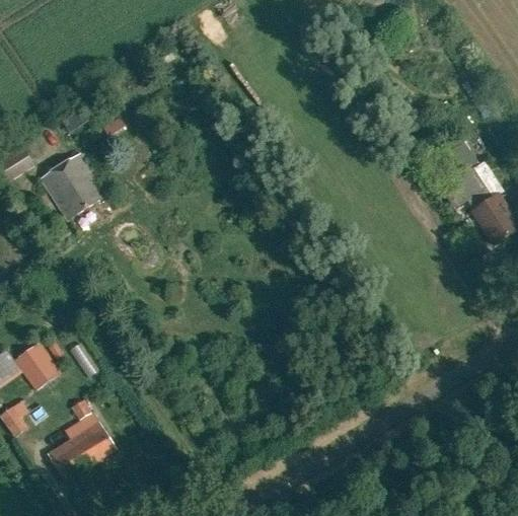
[(120,116),(101,127),(107,136),(125,125),(120,116)]
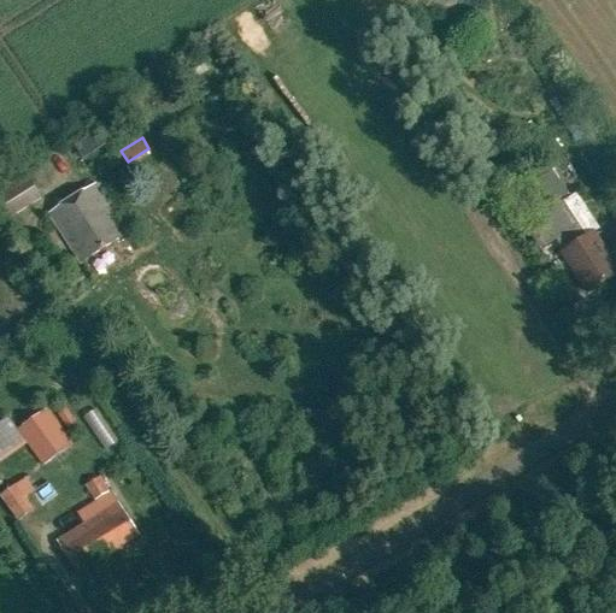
[(0,214),(3,218),(41,194),(28,172),(0,188),(0,214)]
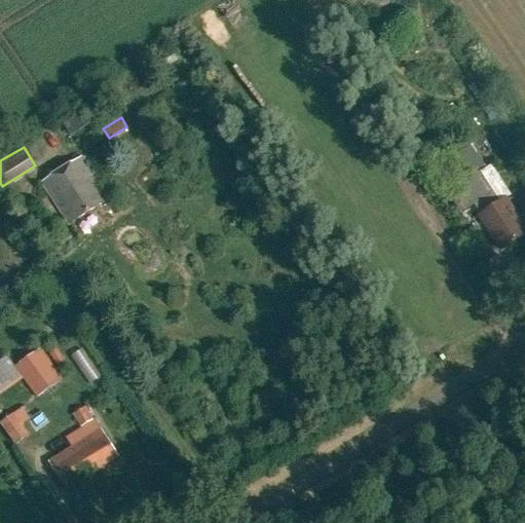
[(68,222),(107,196),(79,154),(41,180),(68,222)]
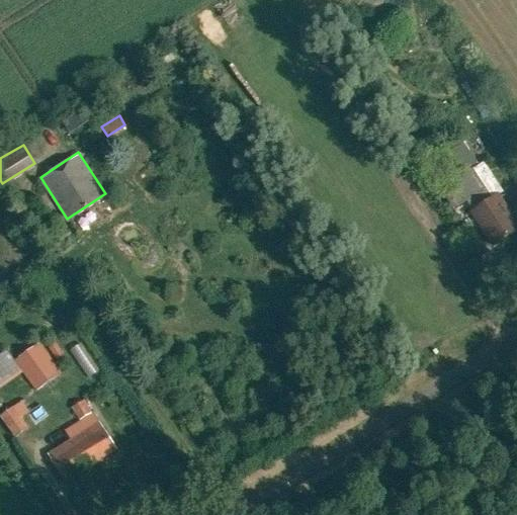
[(490,198),(470,168),(440,188),(452,207),(469,196),(476,206),(469,210),(491,244),(516,227),(516,225),(497,193),(490,198)]
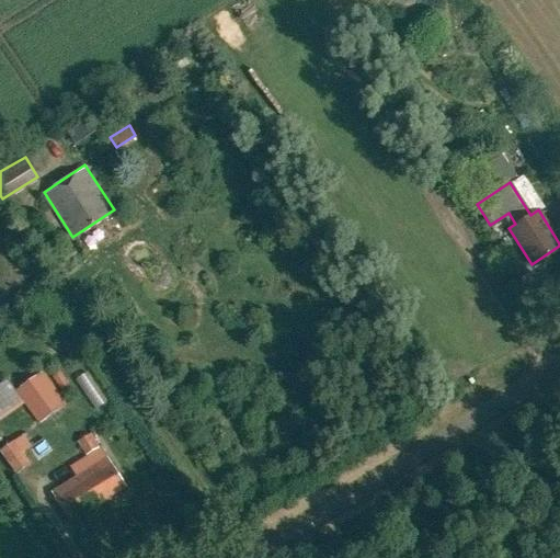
[(37,420),(64,402),(42,369),(15,388),(37,420)]
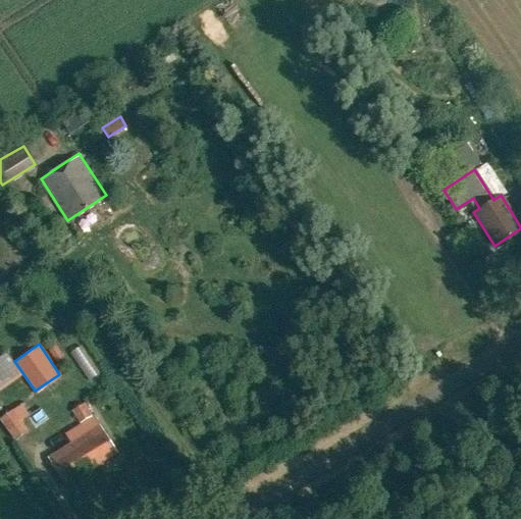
[(83,402),(71,408),(79,420),(91,414),(83,402)]
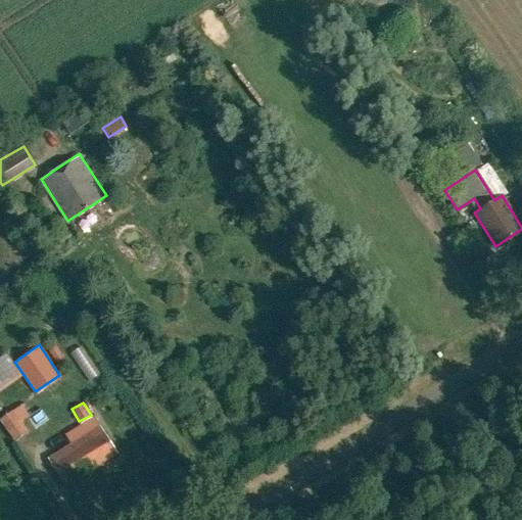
[(14,437),(28,429),(12,409),(0,418),(14,437)]
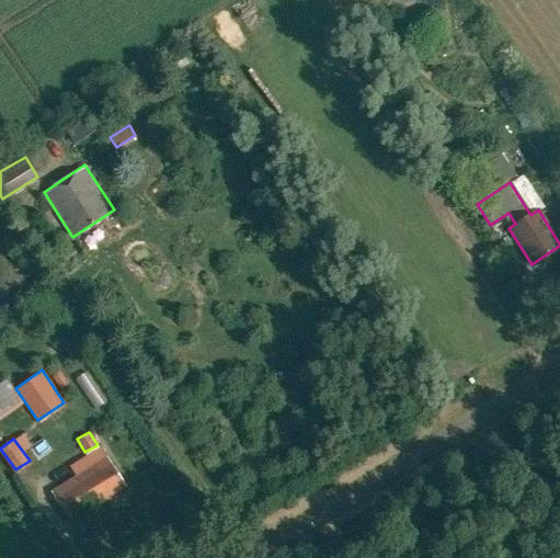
[(106,455),(50,489),(69,519),(125,485),(106,455)]
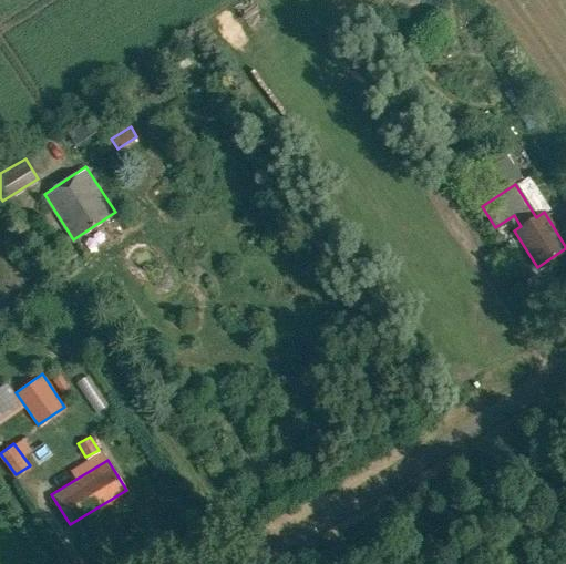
All buildings are outlined.
